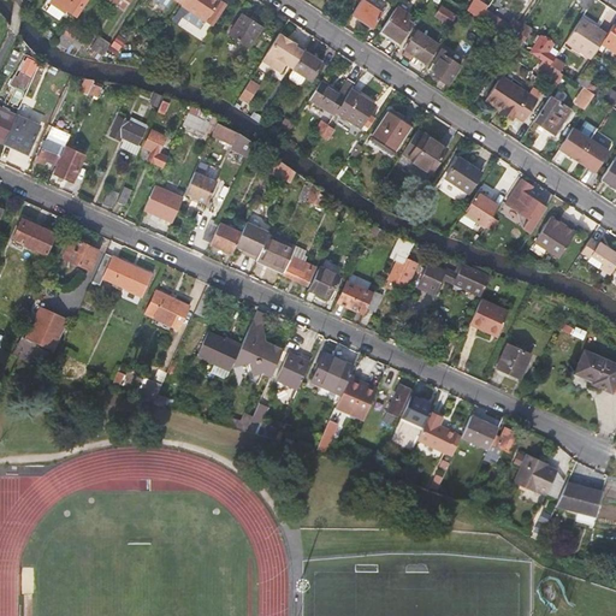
[(76,18),(88,0),(54,0),(49,6),(64,16),(66,12),(76,18)]
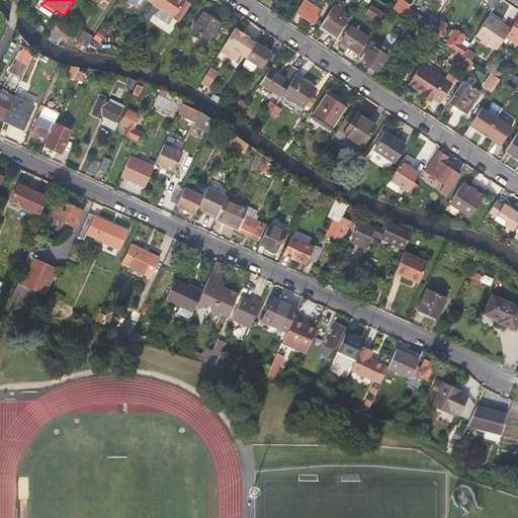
[(173,18),(186,0),(185,0),(155,0),(153,4),(153,5),(173,18)]
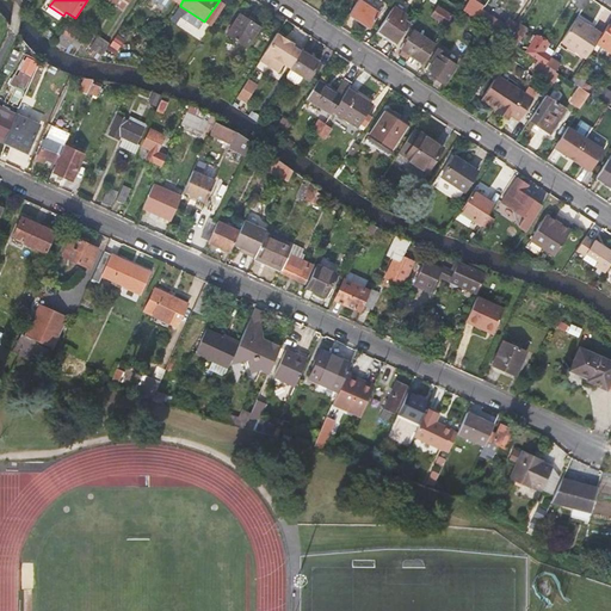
[(358,0),(349,14),(371,29),(381,14),(359,0),(358,0)]
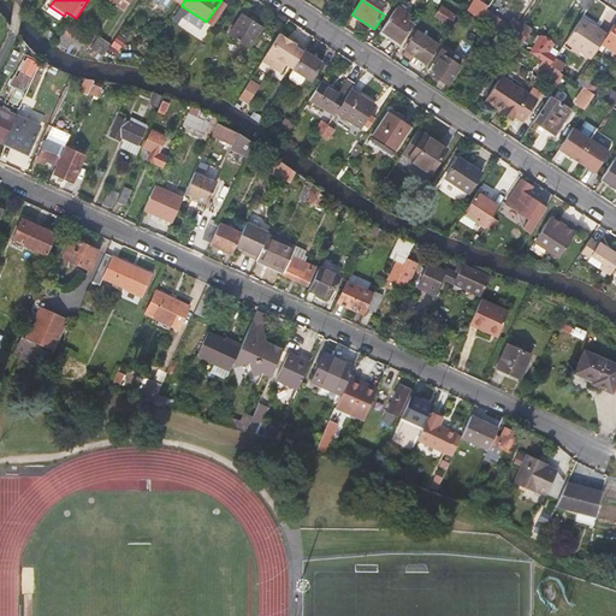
[(587,11),(593,0),(582,0),(580,6),(587,11)]
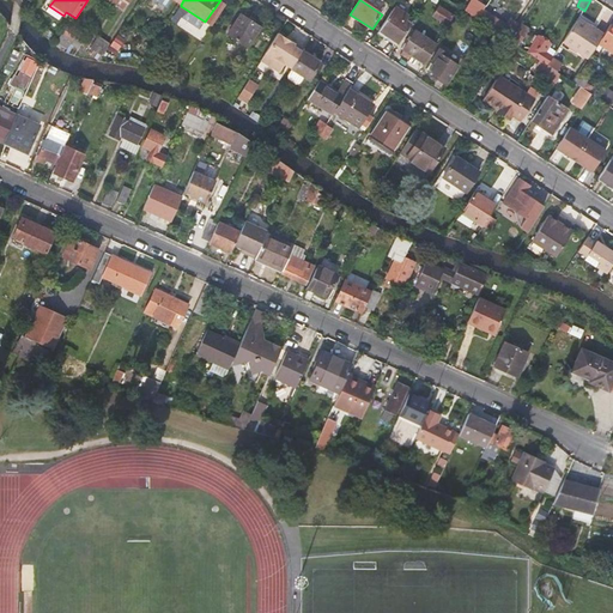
[(478,19),(484,11),(478,6),(472,16),(478,19)]
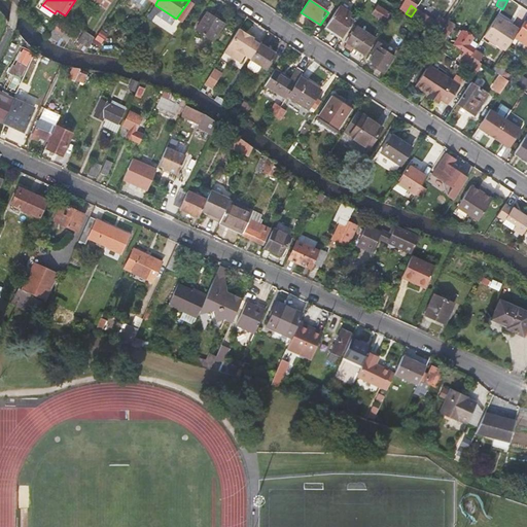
[(345,38),(354,23),(349,19),(352,14),(340,6),(326,26),(345,38)]
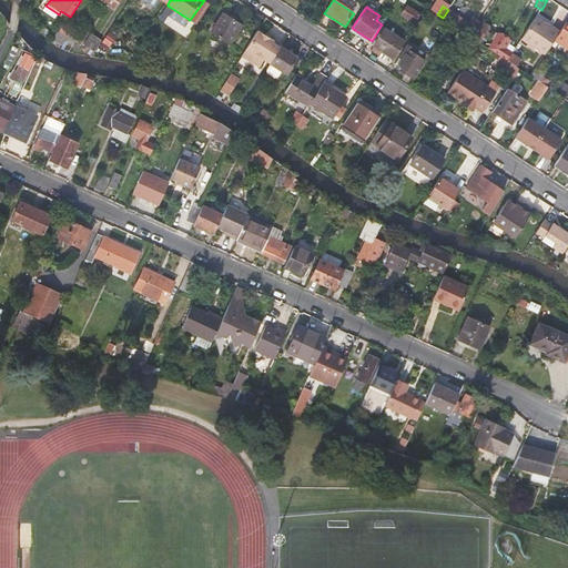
[(411,20),(409,21),(414,24),(421,14),(408,8),(403,16),(411,20)]
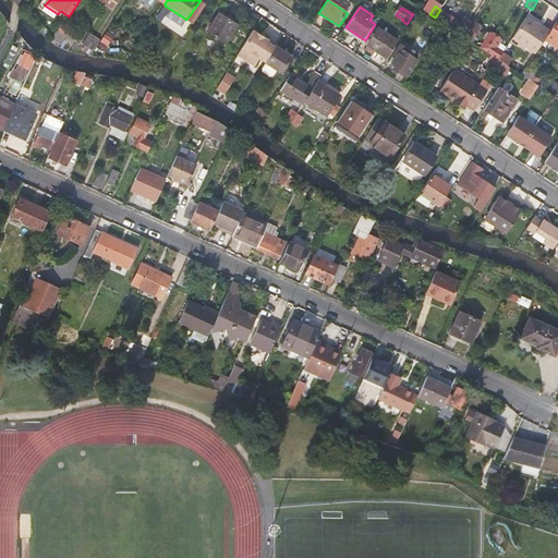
[(463,25),(440,10),(435,17),(440,21),(441,20),(460,32),(459,34),(466,38),(475,23),(468,19),(463,25)]
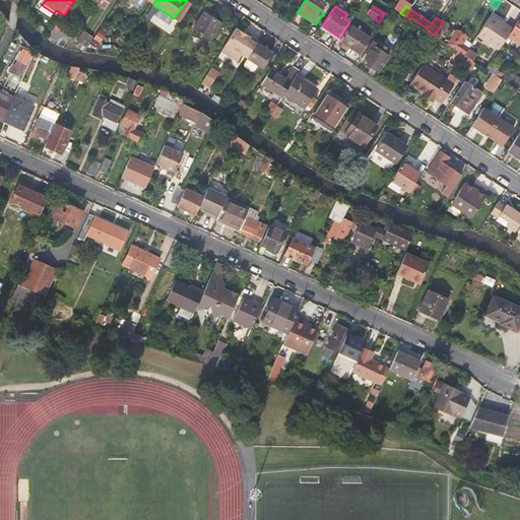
[(205,13),(194,29),(210,40),(220,23),(205,13)]
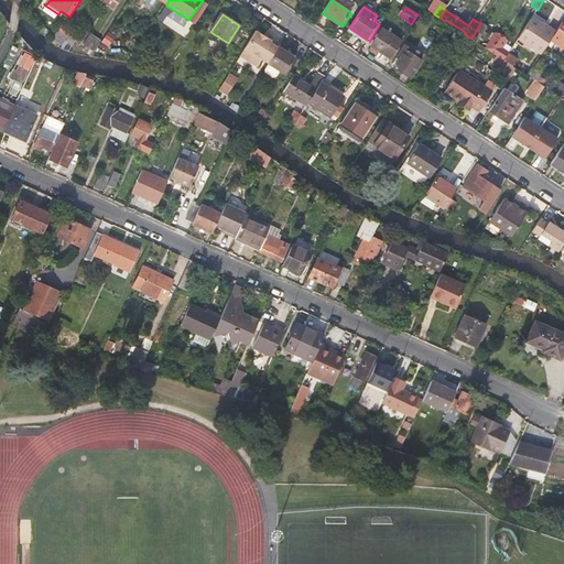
[(556,32),(548,25),(546,28),(532,18),(518,40),(541,55),(554,34),(556,32)]
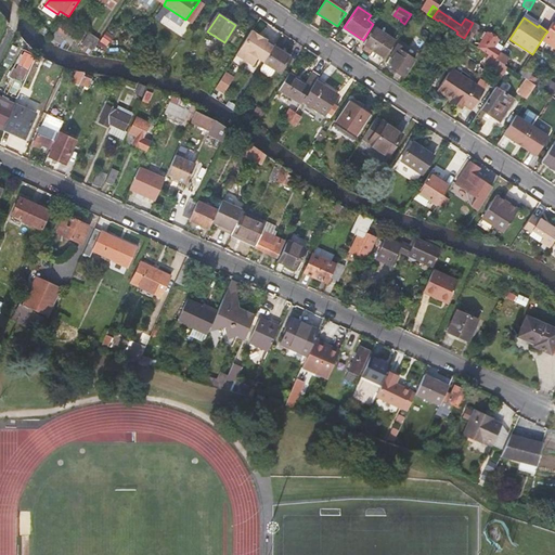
[(77,35),(86,23),(79,18),(71,30),(77,35)]
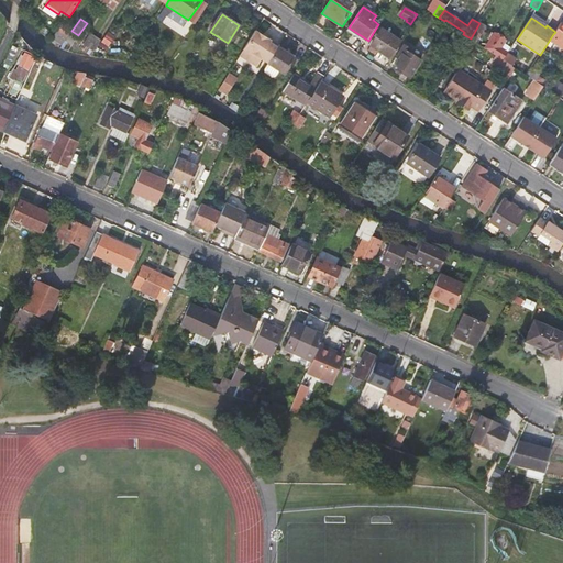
[(486,29),(479,23),(471,39),(477,43),(486,29)]
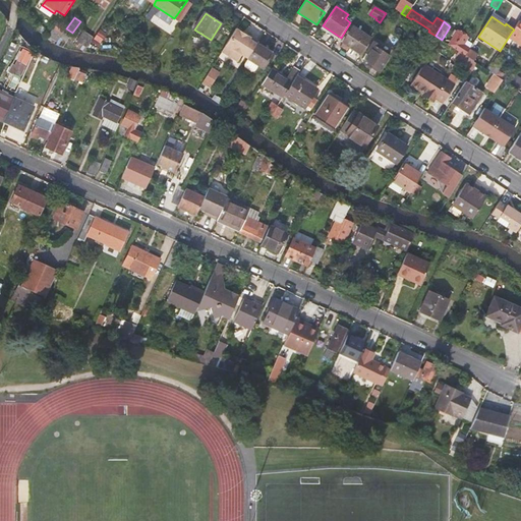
[(512,32),(520,38),(520,21),(519,21),(514,30),(512,32)]
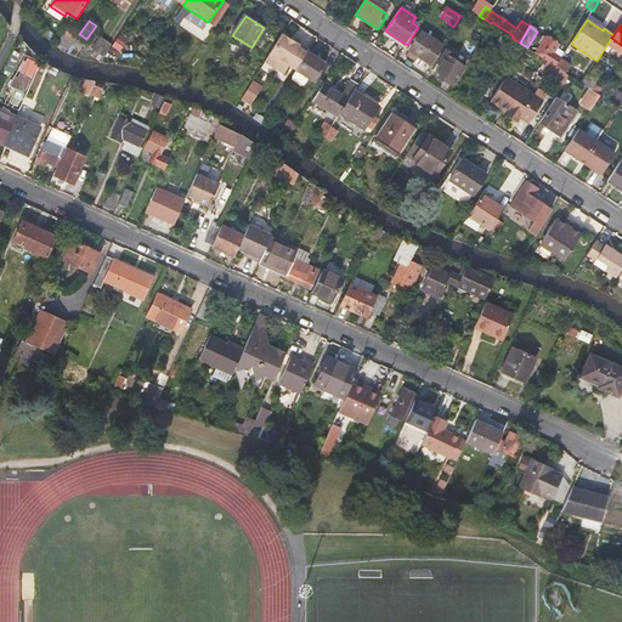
[(79,35),(66,28),(56,43),(69,51),(79,35)]
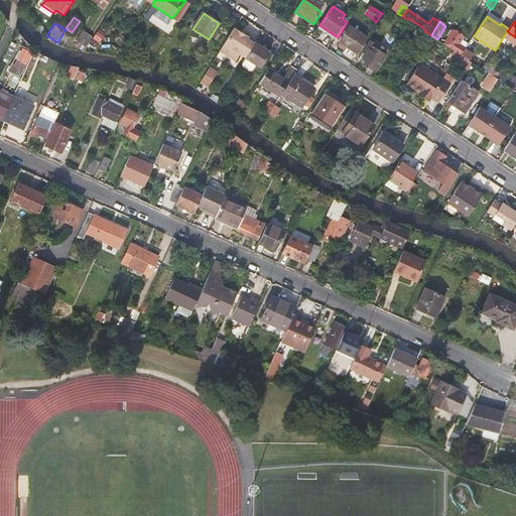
[(359,54),(369,39),(352,27),(341,42),(359,54)]
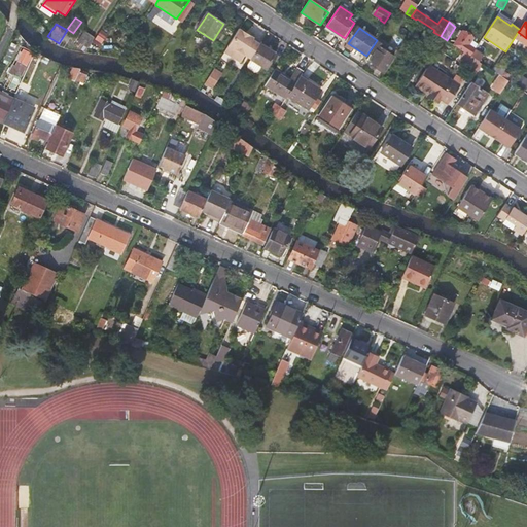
[(253,39),(254,38),(239,29),(224,51),(240,62),(245,54),(251,59),(260,44),(253,39)]
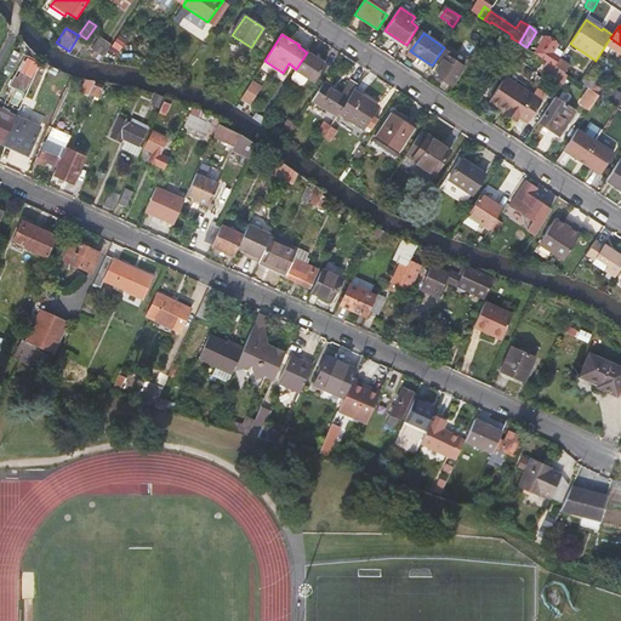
[(103,57),(112,45),(100,36),(91,50),(103,57)]
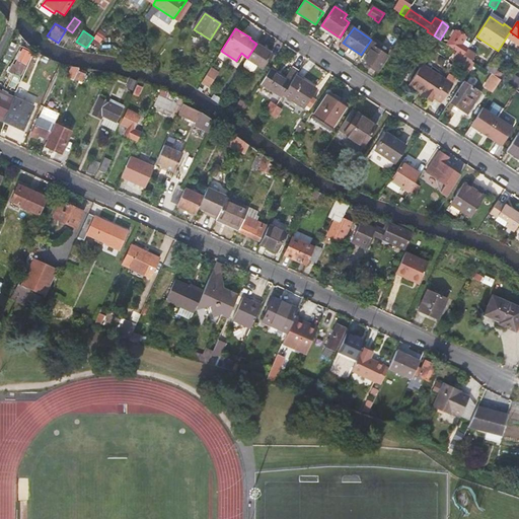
[(463,56),(467,49),(462,46),(467,39),(457,31),(456,33),(454,31),(451,35),(453,38),(448,46),(463,56)]
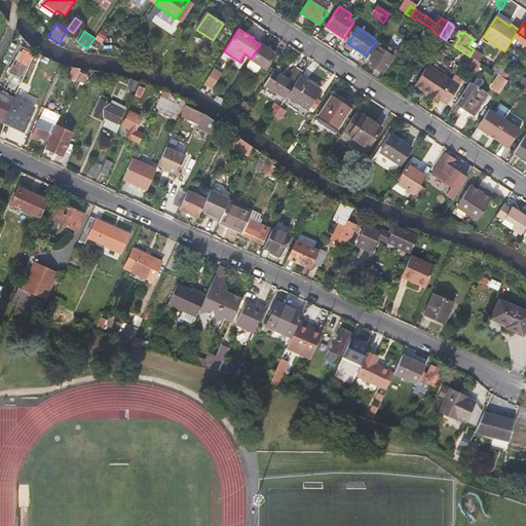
[(437,45),(430,54),(446,66),(452,57),(445,51),(447,48),(444,46),(447,42),(439,37),(435,44),(437,45)]
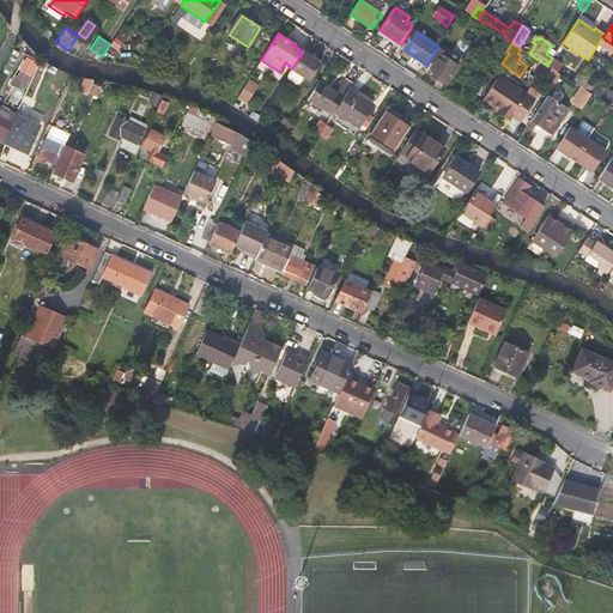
[(435,65),(429,74),(447,85),(459,67),(443,56),(445,53),(441,50),(432,62),(435,65)]
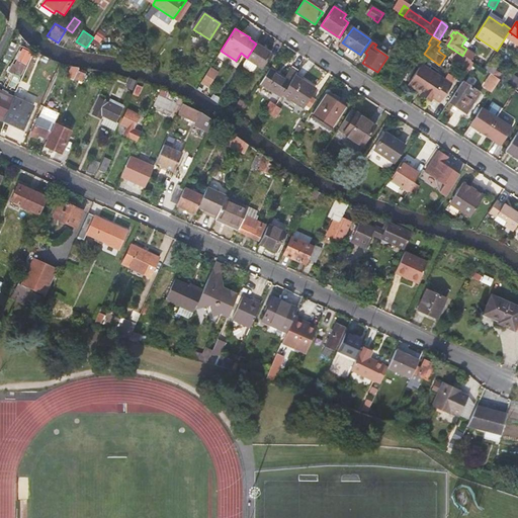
[(265,70),(275,57),(256,44),(247,58),(265,70)]
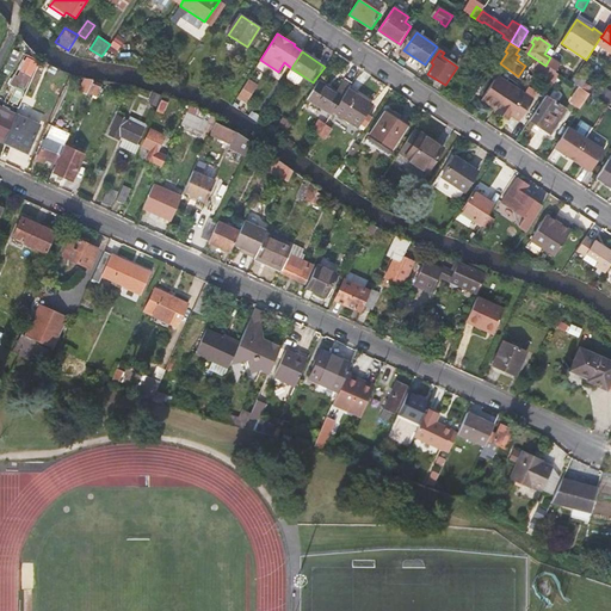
[(561,65),(551,57),(547,66),(553,71),(556,73),(561,65)]
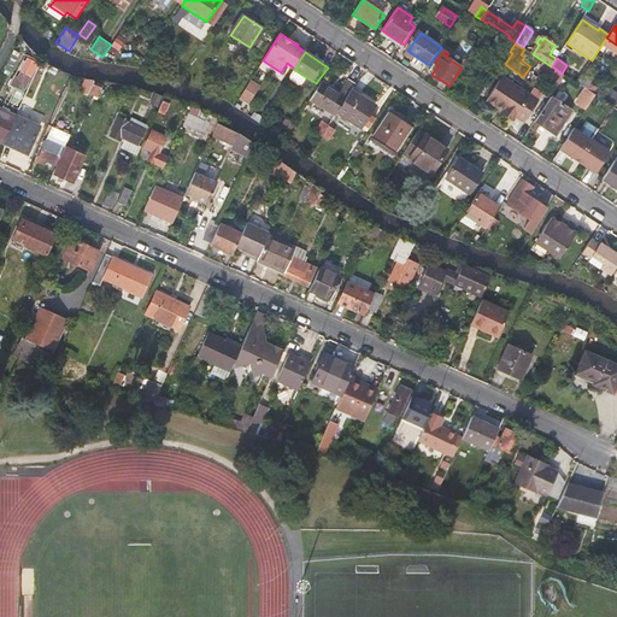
[(544,65),(540,70),(547,75),(551,70),(544,65)]
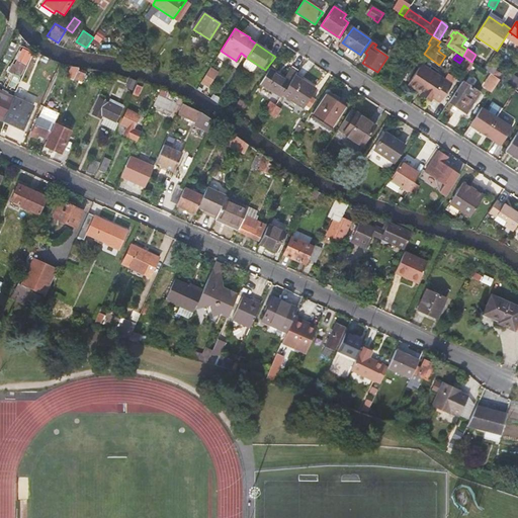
[(20,78),(19,77),(28,60),(21,56),(15,67),(12,65),(9,72),(15,75),(9,86),(14,89),(20,78)]
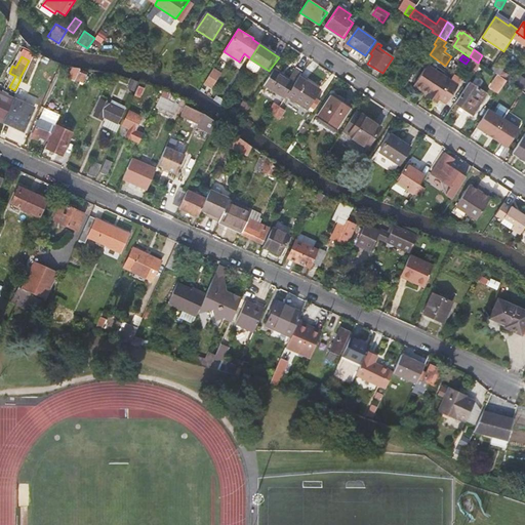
[(475,61),(471,66),(477,71),(481,65),(478,63),(475,61)]
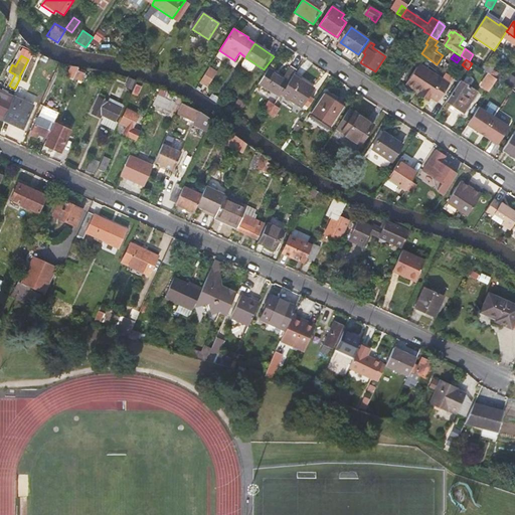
[(420,91),(419,92),(430,99),(431,98),(439,103),(451,86),(419,63),(407,81),(420,91)]
